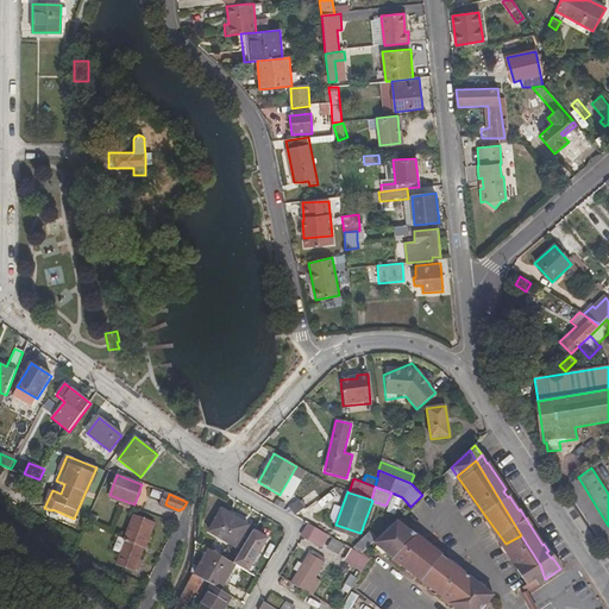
[(318,514),(331,503),(326,498),(313,509),(318,514)]
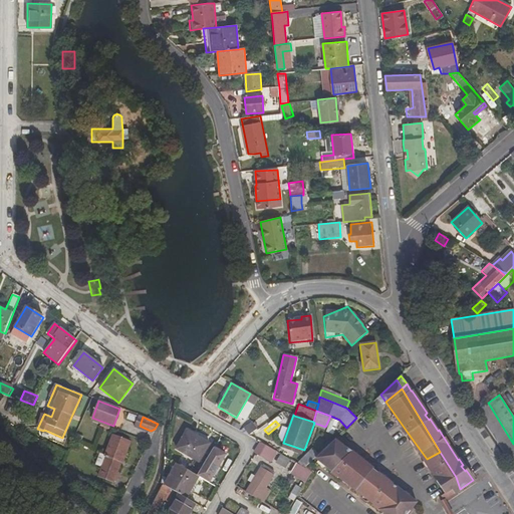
[(333,421),(328,432),(333,434),(338,423),(333,421)]
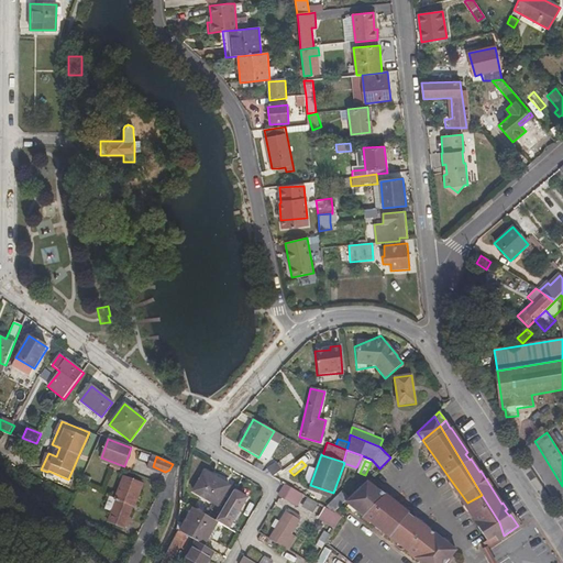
[(277,462),(268,468),(274,476),(283,471),(277,462)]
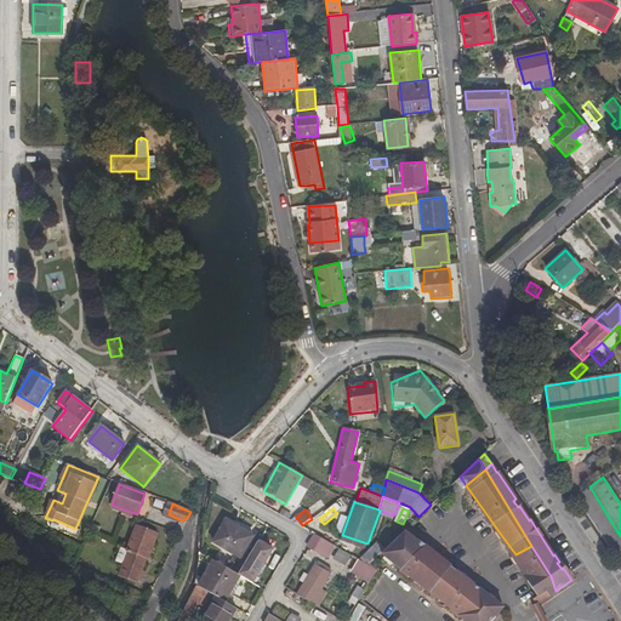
[(226,519),(212,542),(240,558),(254,536),(226,519)]
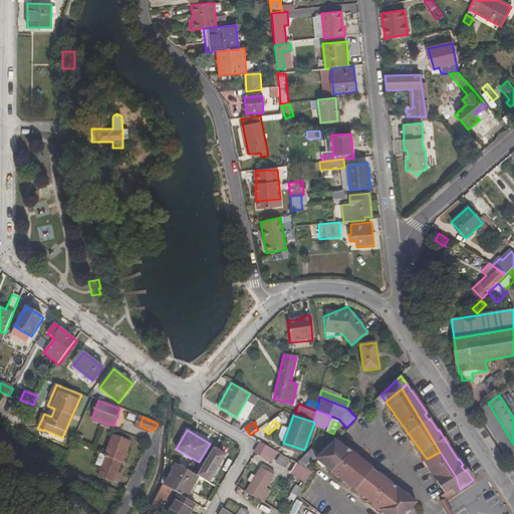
[(114,484),(131,441),(112,434),(104,455),(99,454),(95,465),(101,468),(97,477),(114,484)]
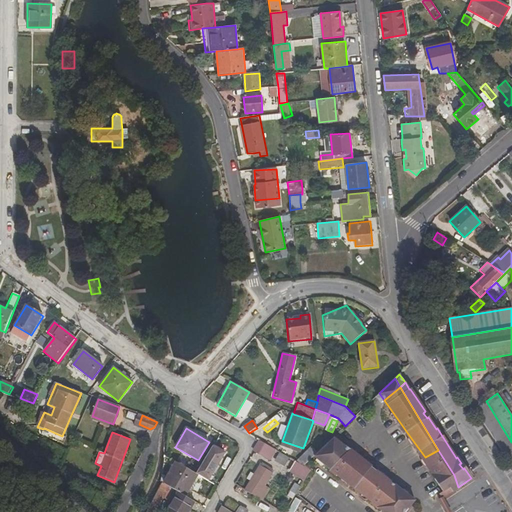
[(33,435),(30,440),(43,445),(45,440),(33,435)]
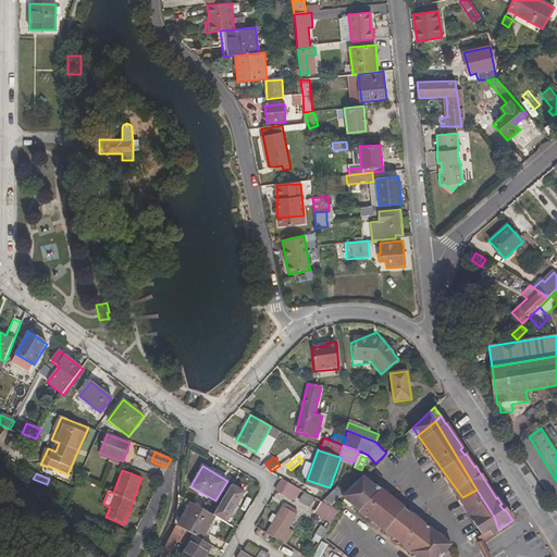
[(373,489),(374,487),(362,477),(361,479),(404,517),(407,515),(403,510),(380,491),(378,493),(373,489)]
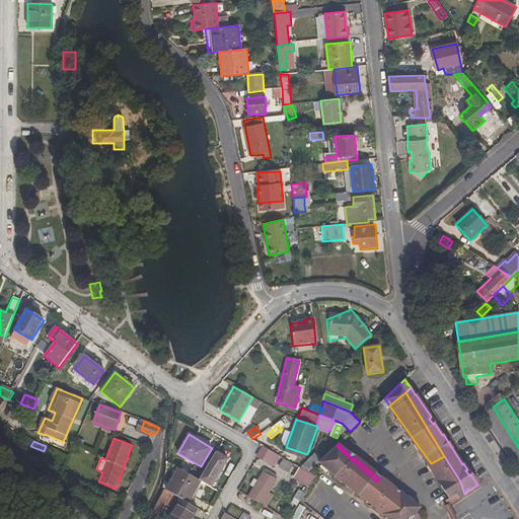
[(77,455),(81,447),(75,445),(72,453),(77,455)]
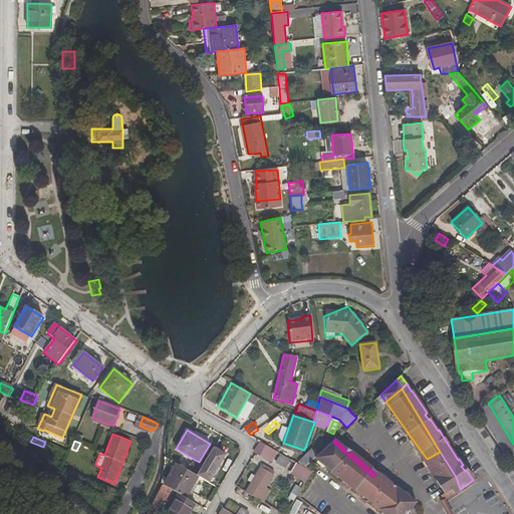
[(369,508),(375,512),(375,511),(377,513),(395,499),(388,489),(390,487),(375,475),(372,477),(333,442),(332,441),(314,458),(330,472),(329,473),(336,479),(371,506),(369,508)]
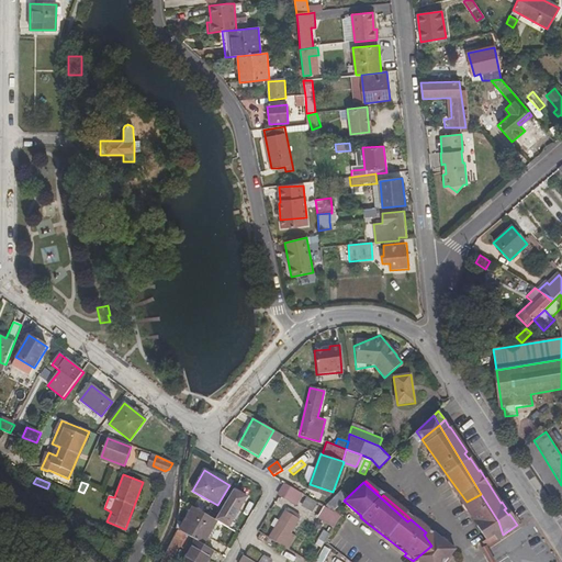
[(296,506),(303,495),(284,484),(278,495),(296,506)]
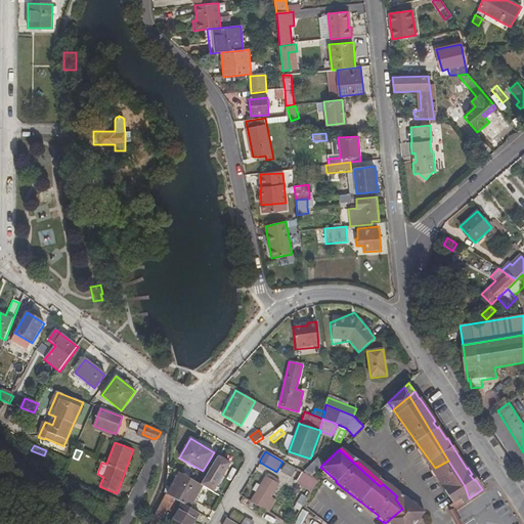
[(218,494),(236,466),(222,456),(204,485),(218,494)]
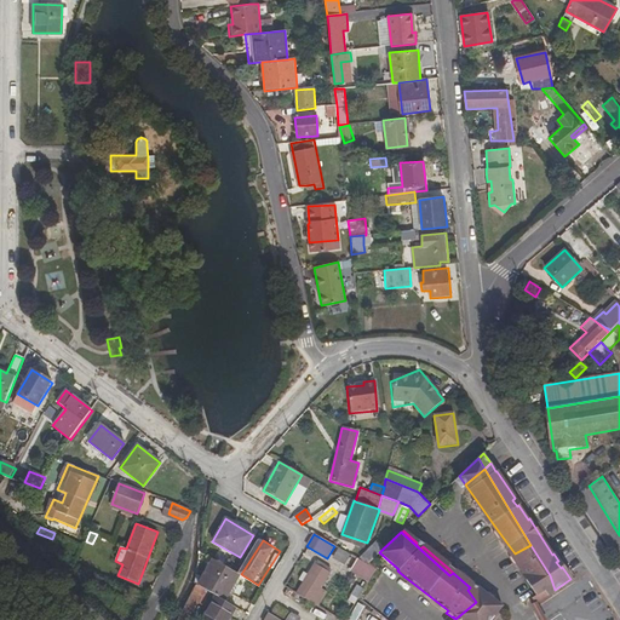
[(529,577),(529,578),(535,586),(537,585),(541,598),(555,590),(550,575),(530,545),(515,554),(514,555),(529,577)]
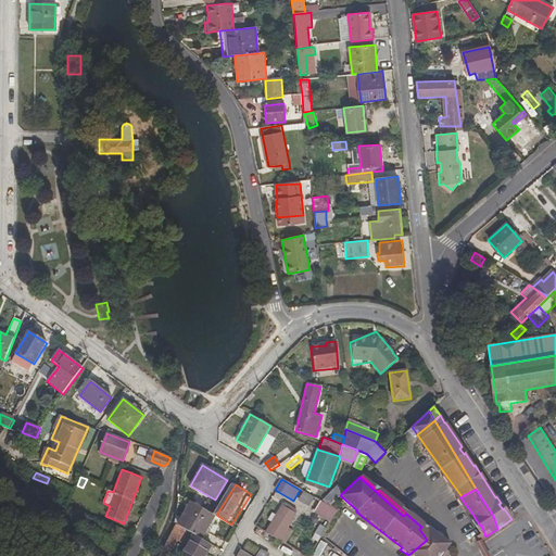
[(298,501),(308,507),(314,497),(303,491),(298,501)]
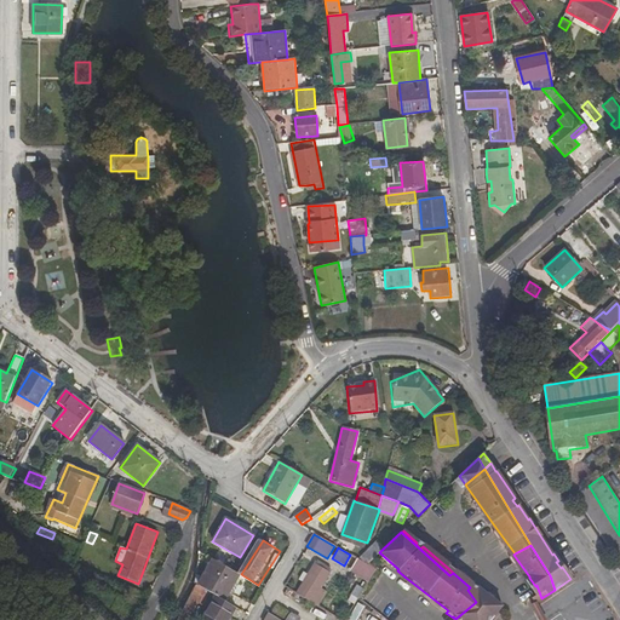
[(214,595),(225,601),(240,575),(239,574),(212,558),(197,586),(205,590),(214,595)]
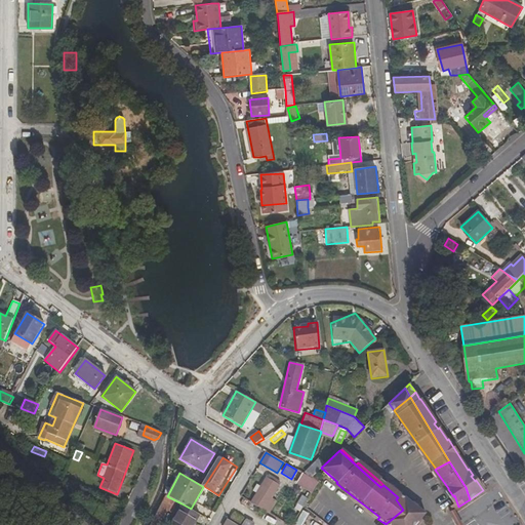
[(296,483),(311,493),(317,482),(311,478),(303,473),(296,483)]
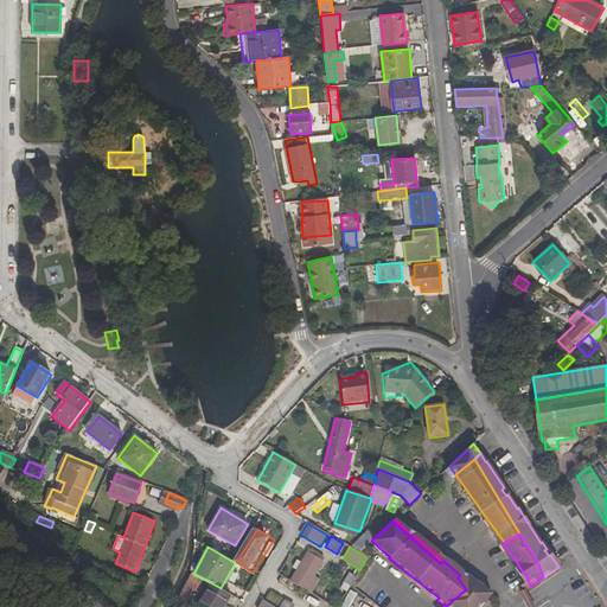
[(324,556),(310,548),(301,562),(296,569),(289,581),(312,594),(321,580),(314,576),(324,562),(321,561),(324,556)]
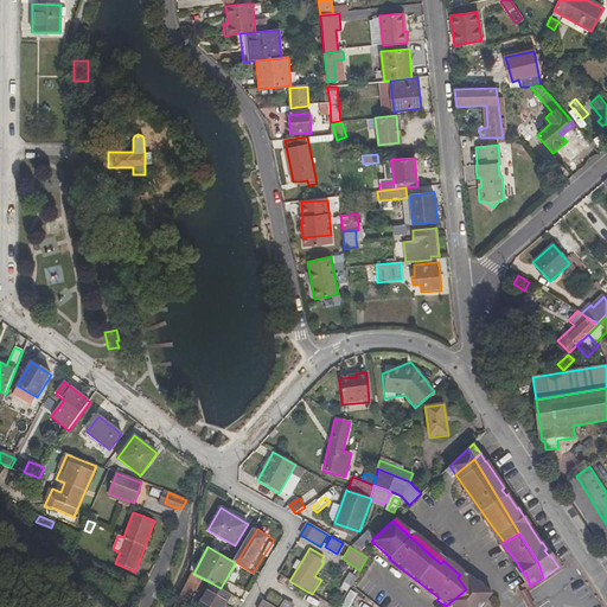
[(238,564),(235,563),(221,588),(223,590),(238,564)]
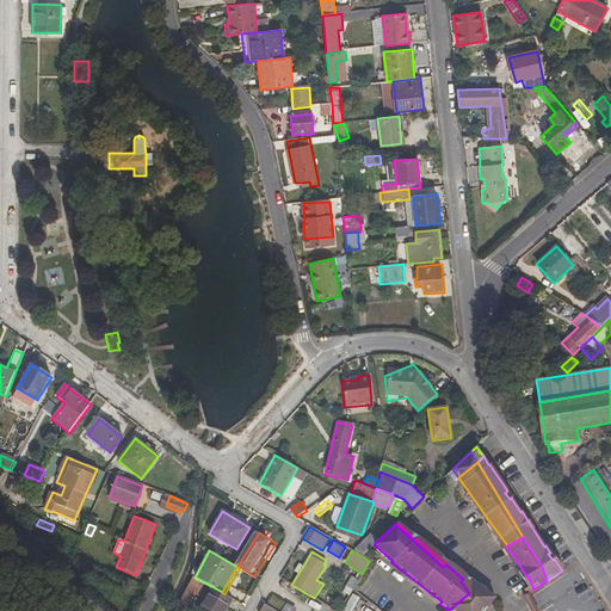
[(189,586),(179,603),(187,608),(202,581),(195,578),(193,576),(189,586)]
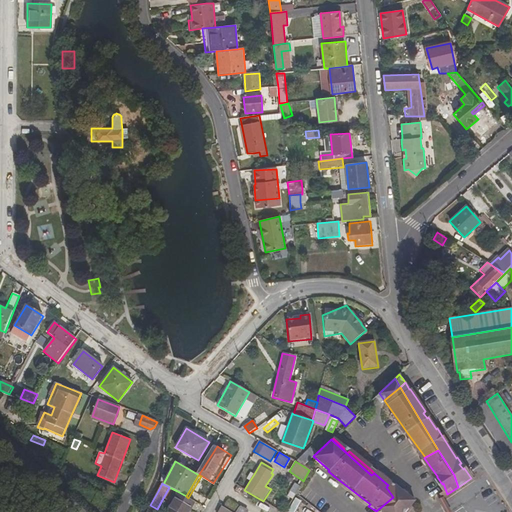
[(294,500),(301,487),(295,483),(288,496),(294,500)]
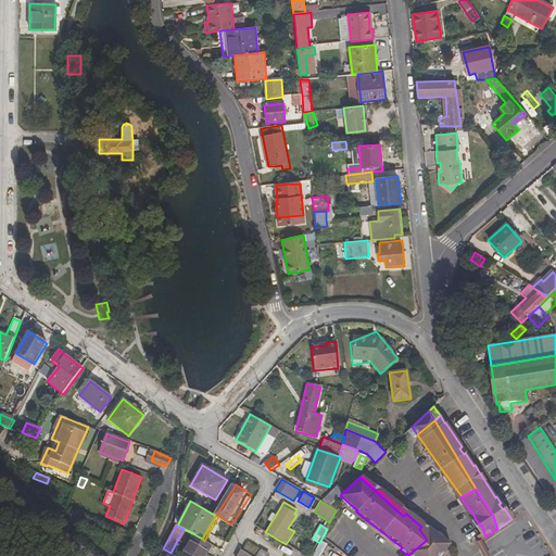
[(480,526),(479,527),(482,531),(476,536),(478,541),(485,536),(481,525),(480,526)]
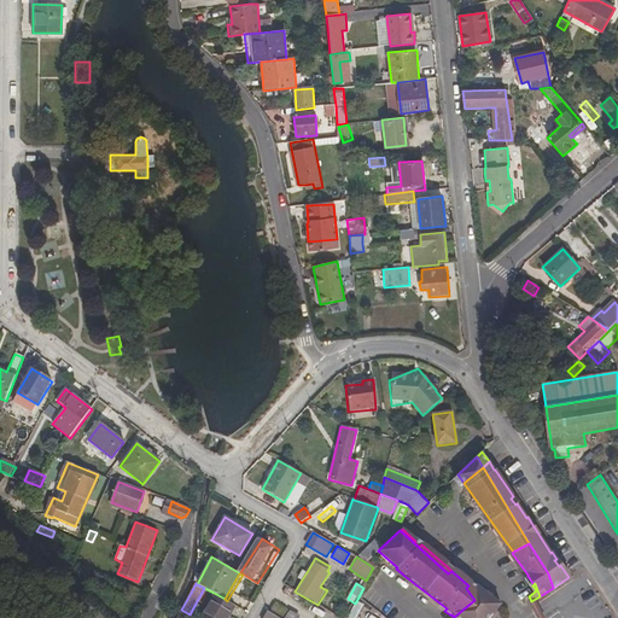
[(468,588),(470,587),(468,586),(466,588),(474,600),(481,595),(474,590),(472,593),(468,588)]
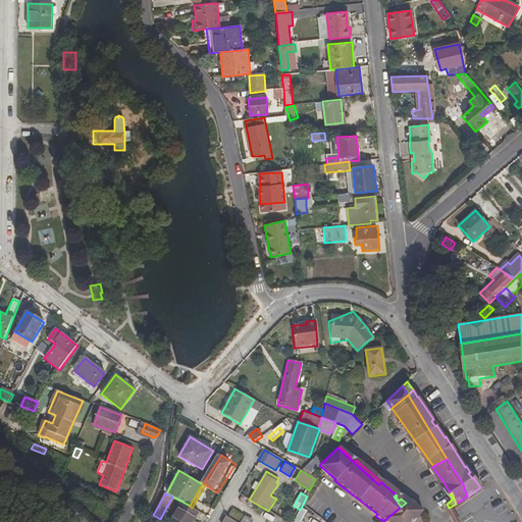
[(190,506),(180,501),(168,521),(193,521),(200,512),(192,508),(190,506)]
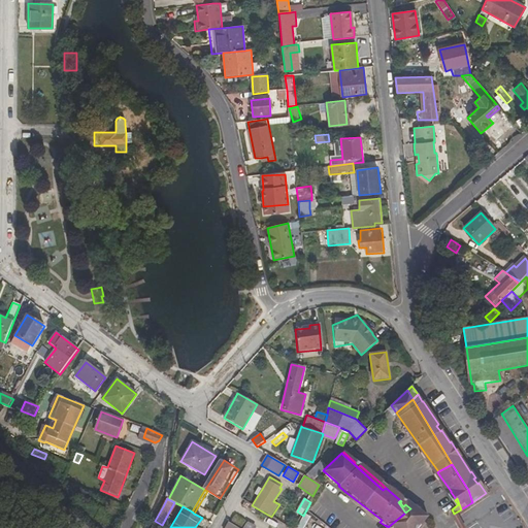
[(388,527),(389,527),(417,527),(424,521),(410,508),(405,513),(388,527)]
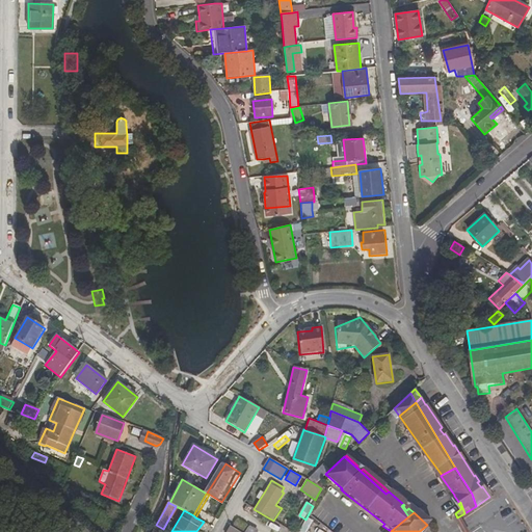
[(301,531),(308,531),(315,522),(309,519),(300,531),(301,531)]
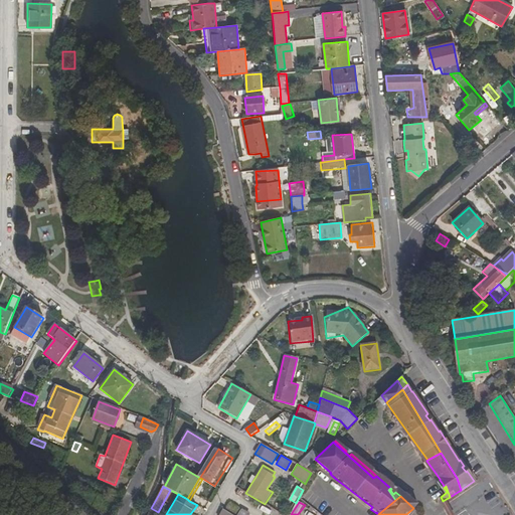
[(237,514),(241,510),(229,503),(225,511),(232,514),(237,514)]
